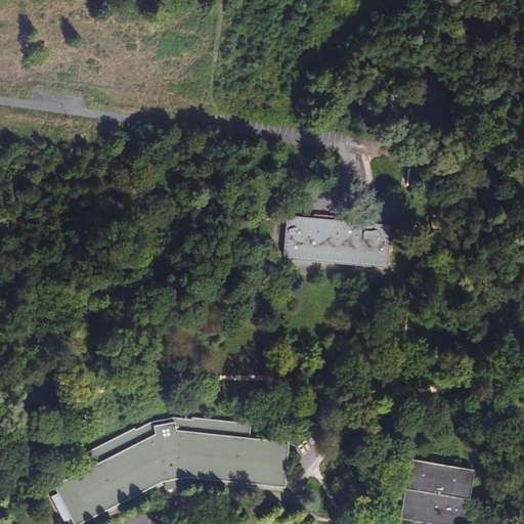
[(281,219),(278,261),(382,270),(386,228),(329,223),(330,219),(310,217),(309,221),(281,219)]
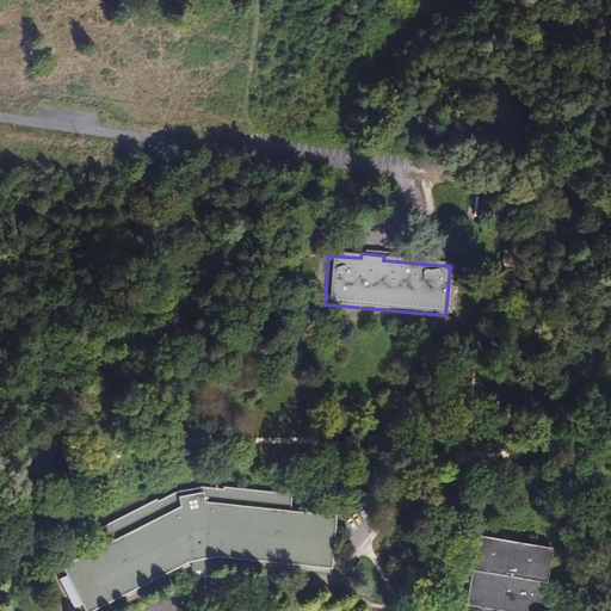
[(84,608),(84,610),(88,610),(187,561),(216,556),(329,568),(331,556),(334,526),(334,517),(290,512),(292,495),(223,488),(223,491),(201,488),(178,493),(158,503),(156,500),(96,531),(103,547),(62,567),(67,575),(79,599),(81,604),(84,608)]
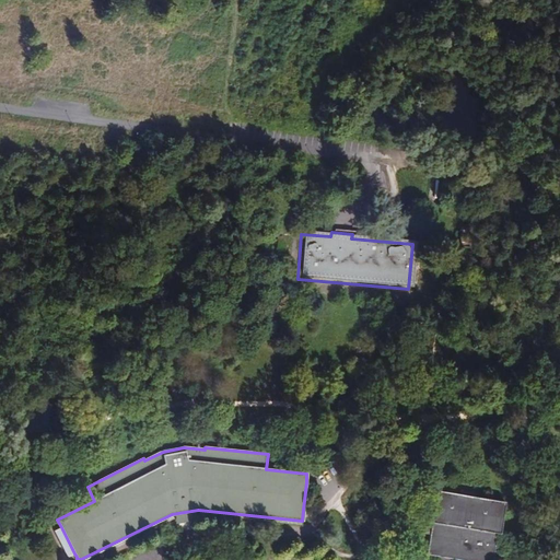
[(424,531),(421,552),(454,557),(470,559),(486,559),(492,531),(496,532),(500,501),(428,490),(424,520),(413,518),(411,529),(424,531)]
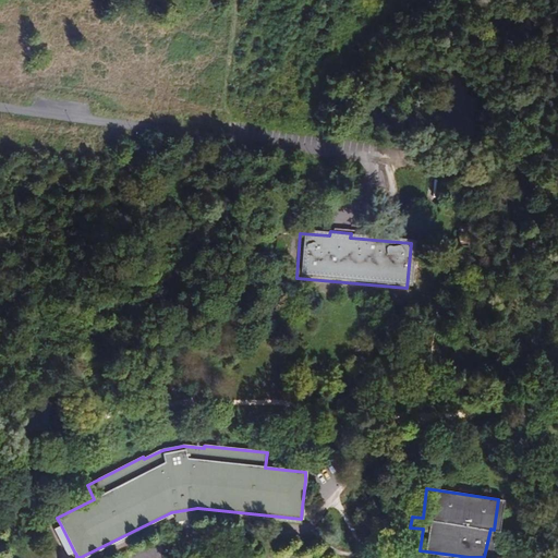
[(194,508),(174,512),(173,522),(185,520),(189,520),(198,518),(194,508)]
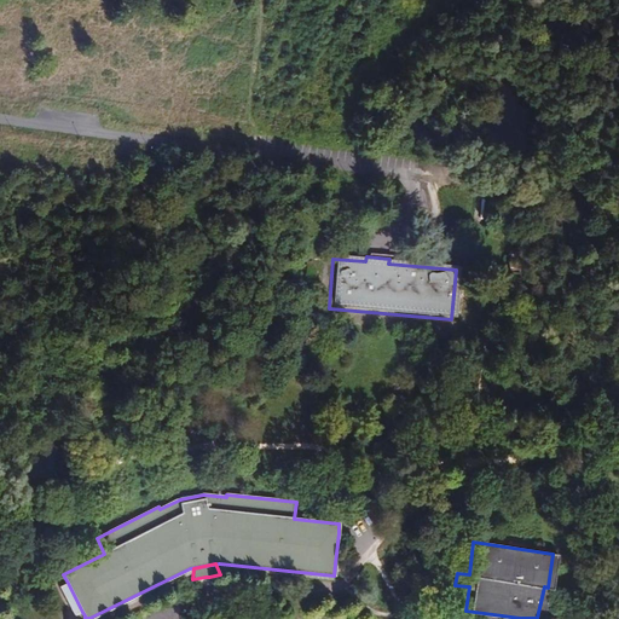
[(74,617),(82,612),(80,607),(68,583),(59,586),(74,617)]
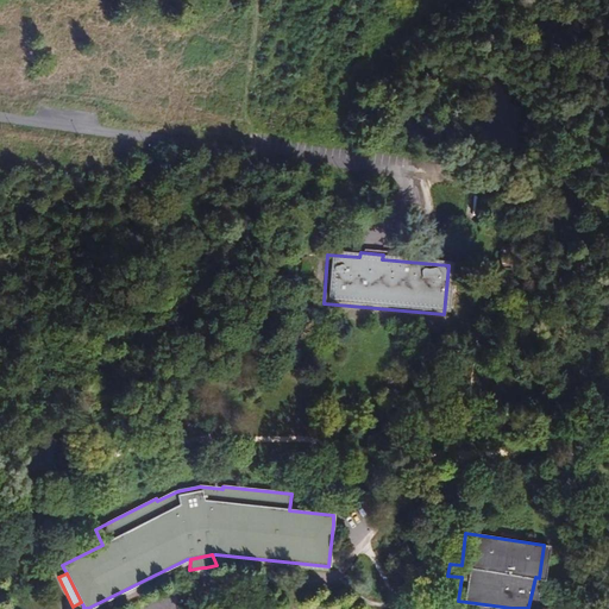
All buildings are outlined.
